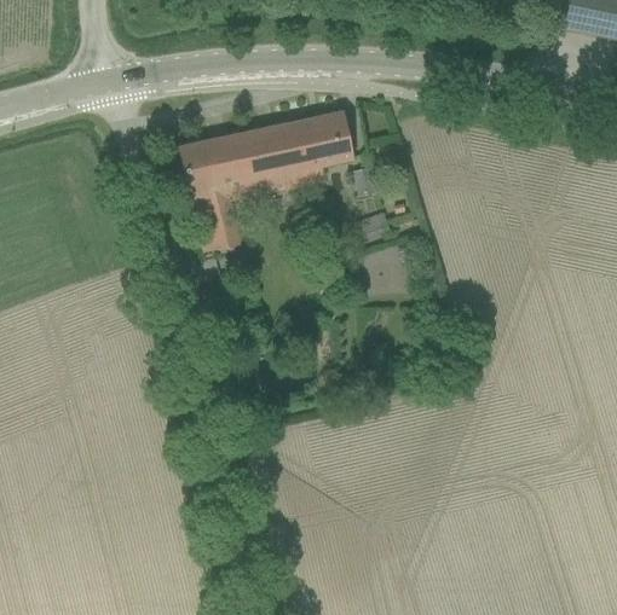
[(569,0),(564,27),(612,36),(616,38),(616,0),(569,0)]
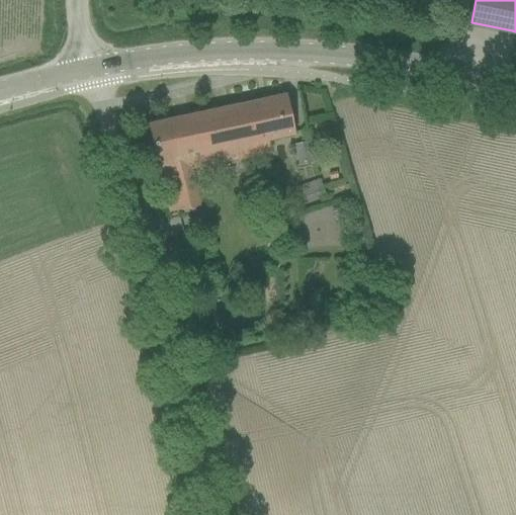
[(209,163),(238,158),(273,150),(271,138),(296,133),(288,92),(150,122),(161,173),(163,173),(171,209),(202,202),(193,167),(209,163)]
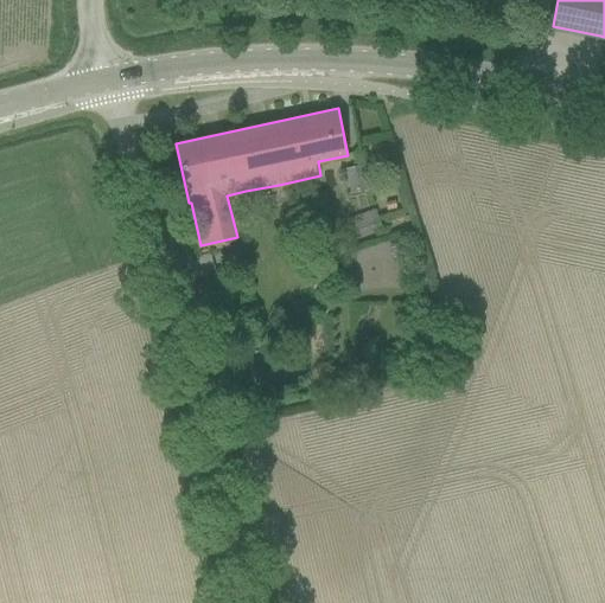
[(370,188),(365,164),(346,167),(351,192),(370,188)]
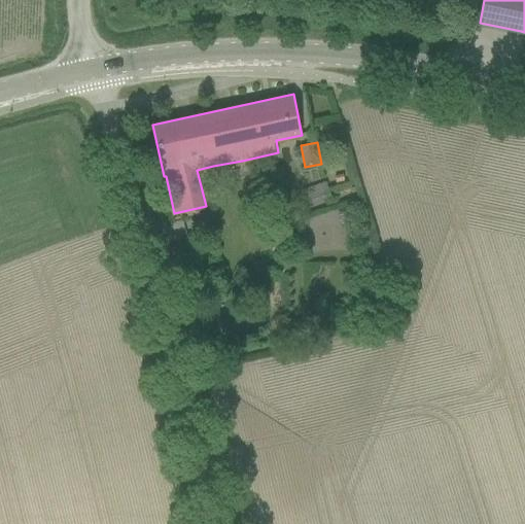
[(338,181),(346,179),(345,172),(336,174),(338,181)]
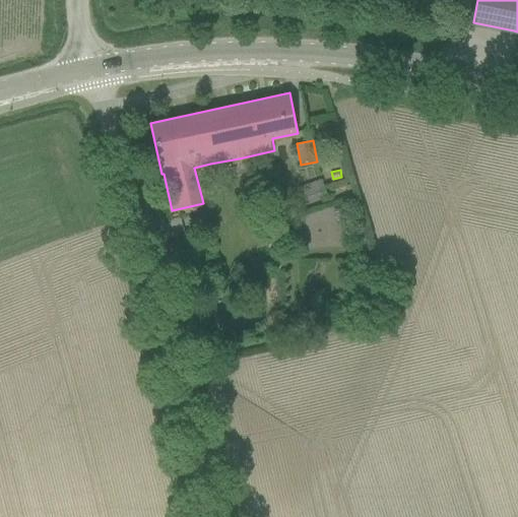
[(322,178),(298,186),(305,205),(329,196),(322,178)]
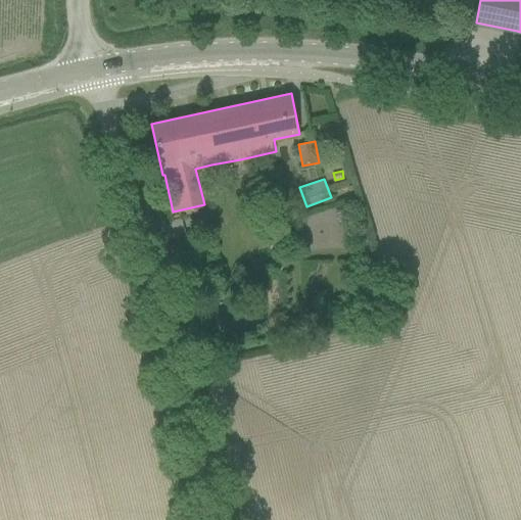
[(271,218),(286,213),(279,190),(263,195),(271,218)]
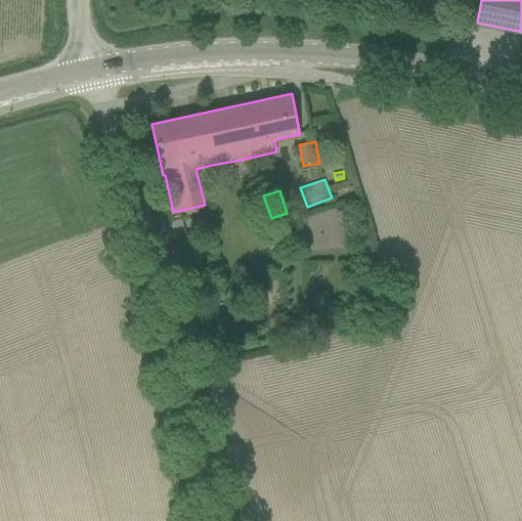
All buildings are outlined.
